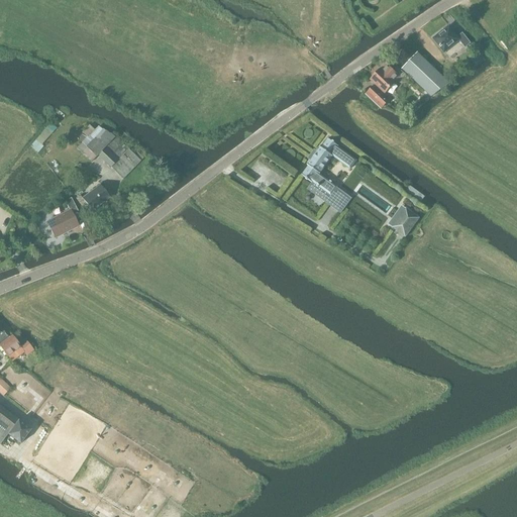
[(449,27),(434,39),(444,53),(459,40),(466,48),(471,43),(462,33),(457,37),(449,27)]
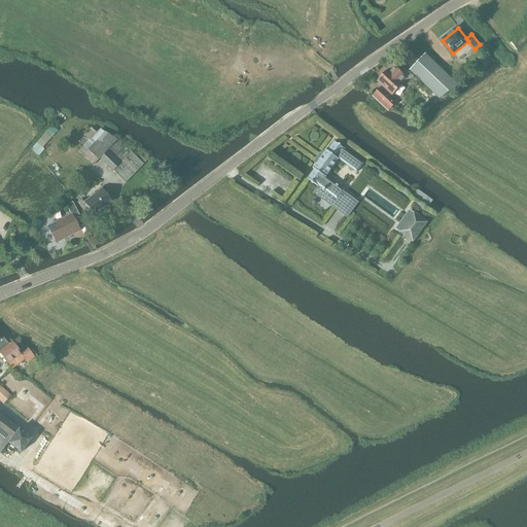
[(459,85),(426,54),(410,70),(441,99),(459,85)]
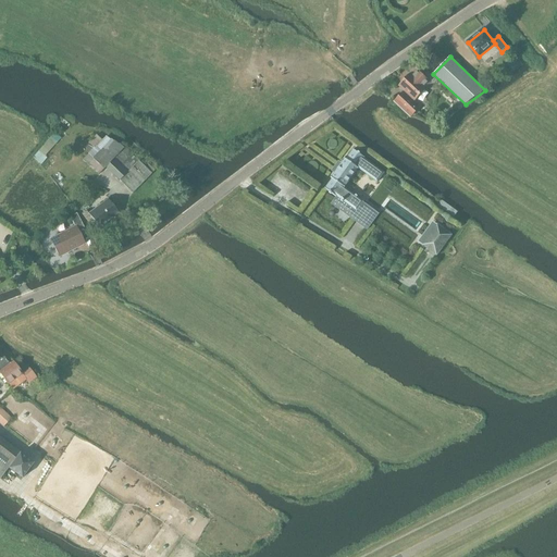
[(416,101),(428,89),(426,88),(431,85),(438,83),(428,72),(423,77),(416,71),(408,78),(407,77),(399,86),(416,101)]
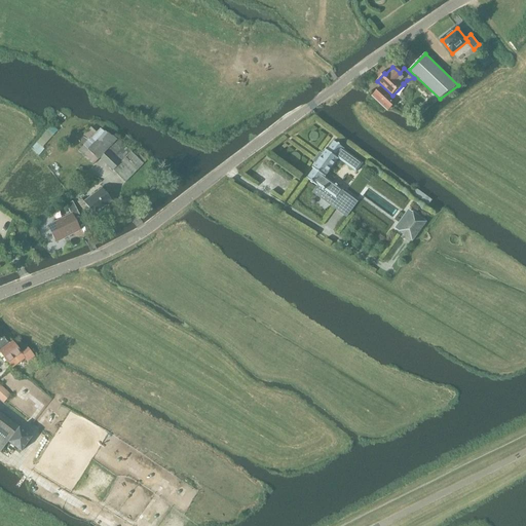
[(390,98),(380,87),(374,94),(372,97),(387,110),(389,108),(395,102),(390,98)]
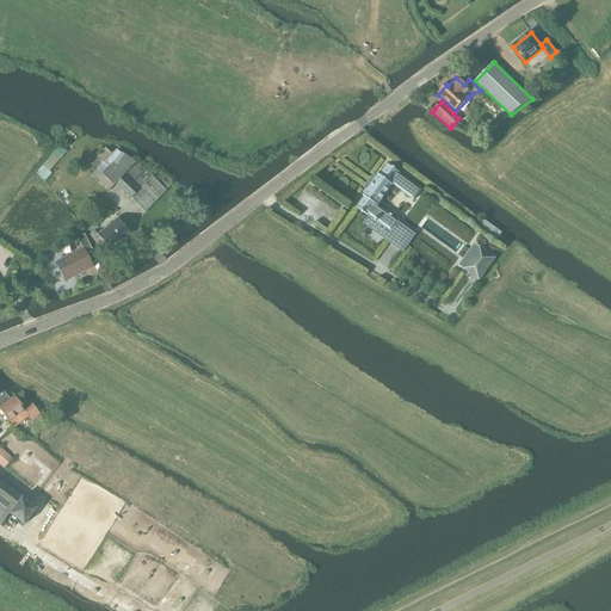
[(96,181),(107,192),(113,185),(115,185),(116,184),(142,207),(146,202),(150,205),(158,197),(166,189),(136,161),(116,149),(112,154),(105,148),(97,156),(103,162),(97,168),(90,176),(96,181)]
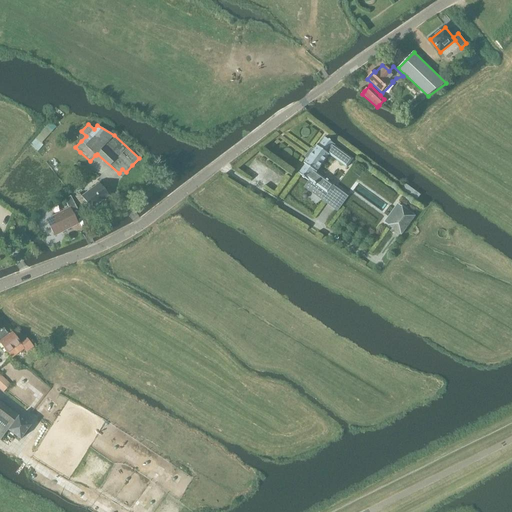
[(325,136),(298,173),(303,176),(302,177),(304,178),(308,181),(306,184),(331,202),(339,190),(333,186),(334,185),(316,172),(329,154),(347,167),(353,158),(335,145),(336,145),(331,141),(330,139),(329,140),(325,136)]
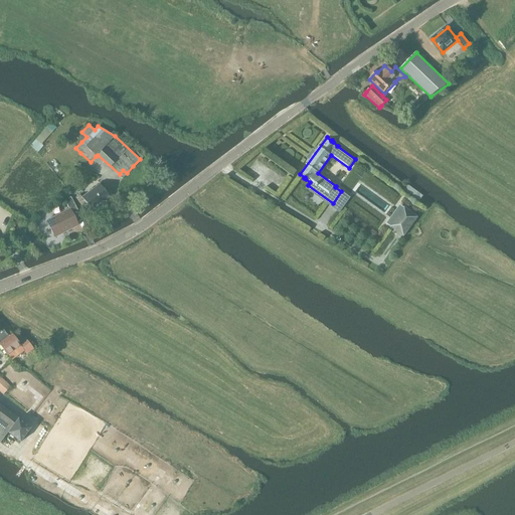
[(86,194),(83,191),(83,190),(76,182),(68,189),(76,198),(81,206),(86,203),(92,211),(110,197),(100,184),(86,194)]
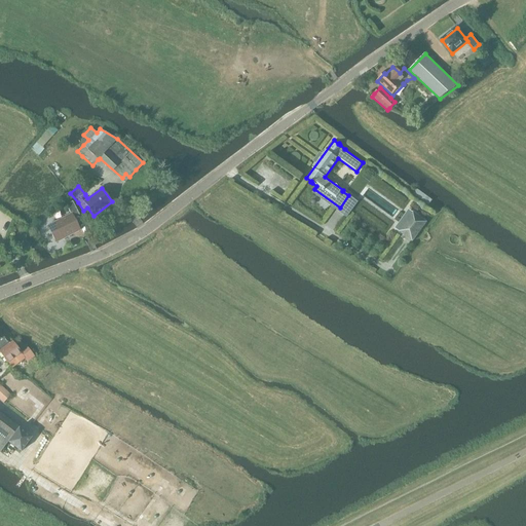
[(47,226),(55,242),(80,230),(76,224),(82,221),(72,201),(66,205),(71,215),(47,226)]
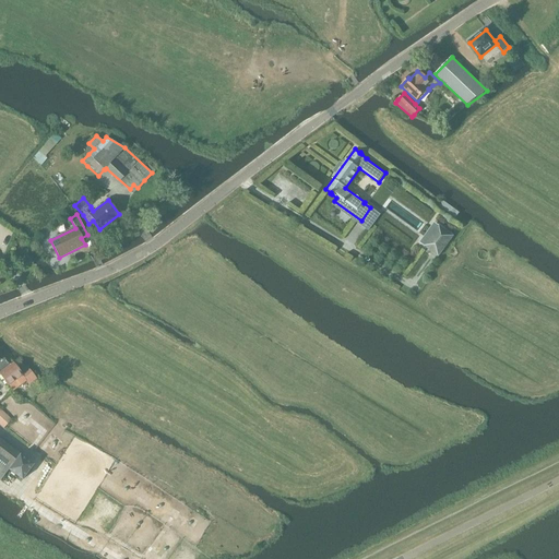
[(439,225),(424,246),(439,257),(453,236),(439,225)]
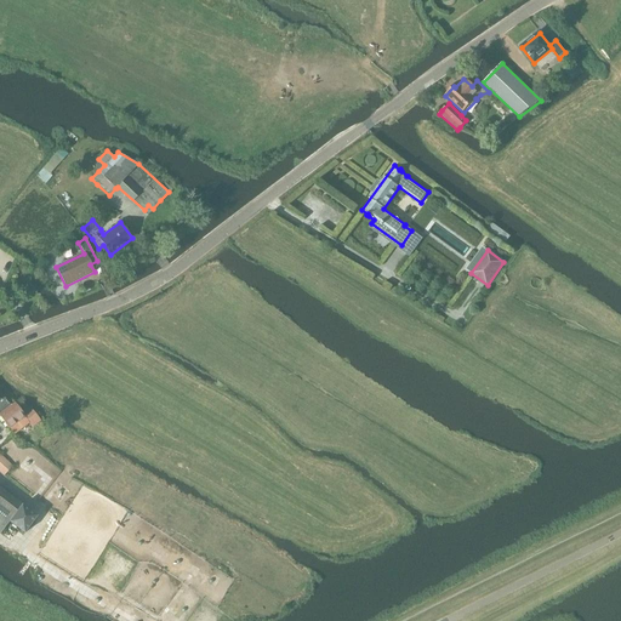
[(7,403),(0,408),(0,416),(9,429),(26,419),(24,417),(16,405),(11,408),(7,403)]
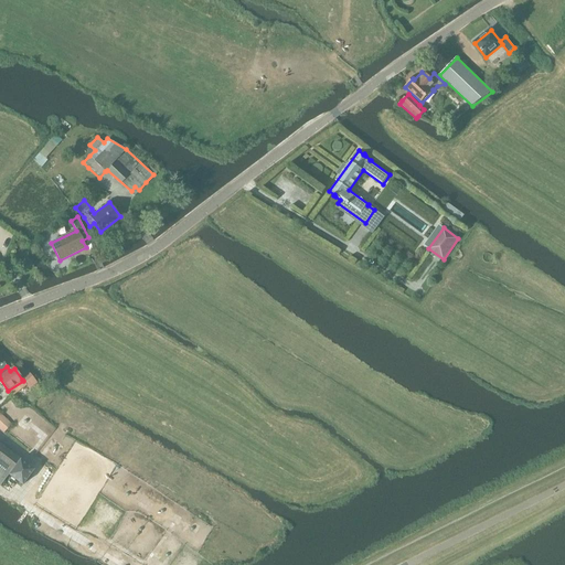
[(30,374),(22,380),(23,381),(27,385),(34,380),(30,374)]
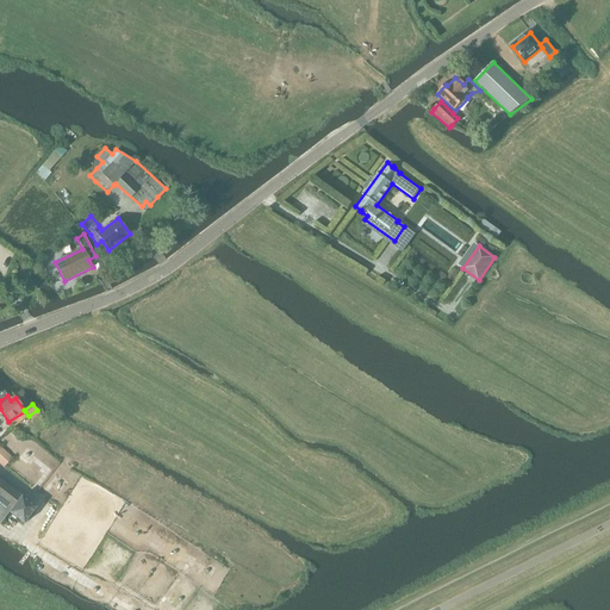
[(0,464),(4,468),(12,459),(0,447),(0,464)]
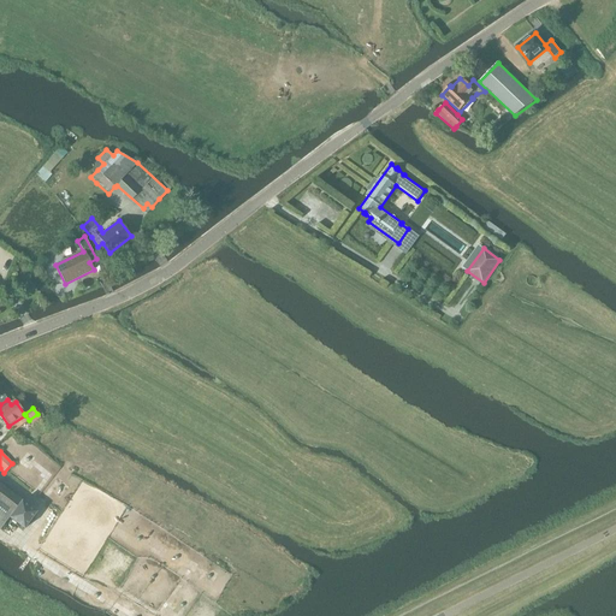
[(0,528),(0,529),(10,517),(24,529),(36,513),(22,502),(23,499),(0,483),(0,528)]
